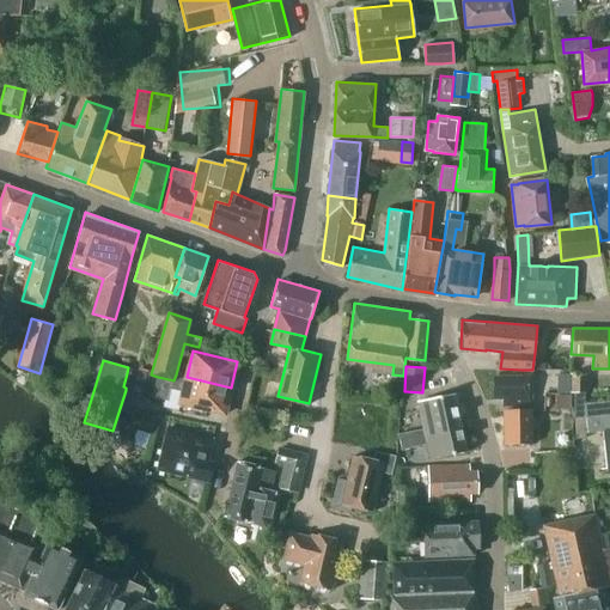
[(150,372),(139,368),(132,395),(151,400),(156,378),(148,376),(150,372)]
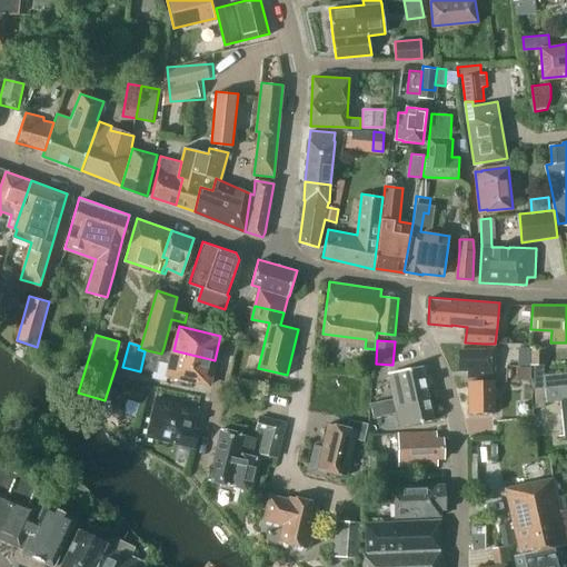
[(485,348),(465,348),(459,348),(459,369),(468,369),(469,376),(495,376),(495,348),(495,344),(485,344),(485,348)]
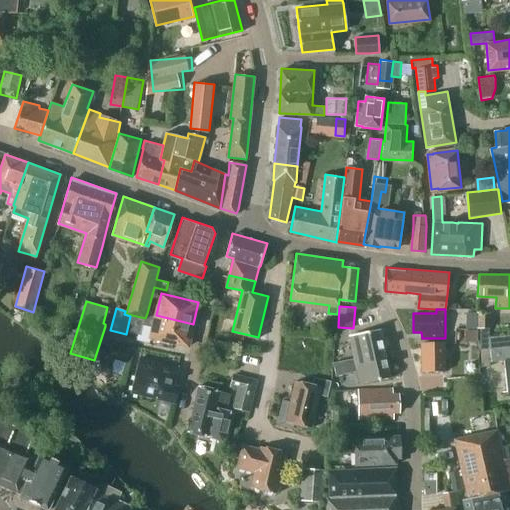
[(491,311),(478,312),(478,329),(491,329),(491,311)]
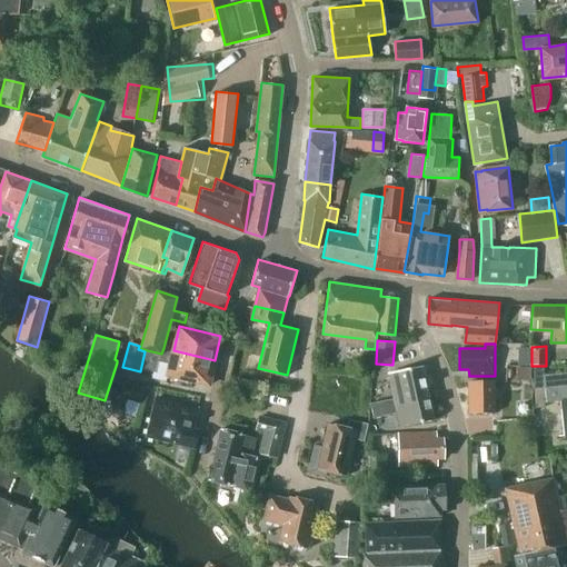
[(209,384),(215,360),(173,350),(173,351),(163,348),(161,354),(147,350),(142,368),(157,371),(159,360),(170,362),(168,374),(209,384)]
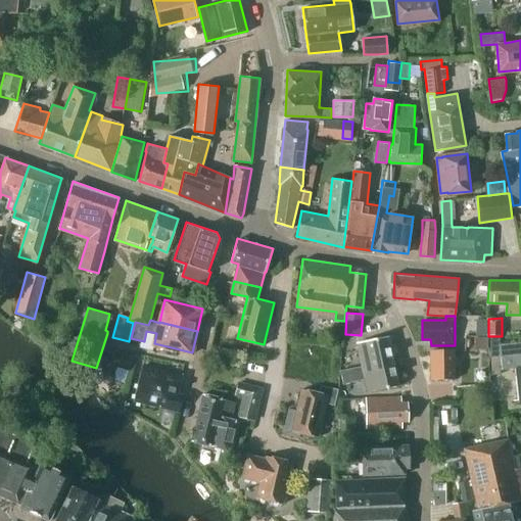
[(367,372),(395,367),(388,335),(358,341),(363,365),(365,365),(367,372)]
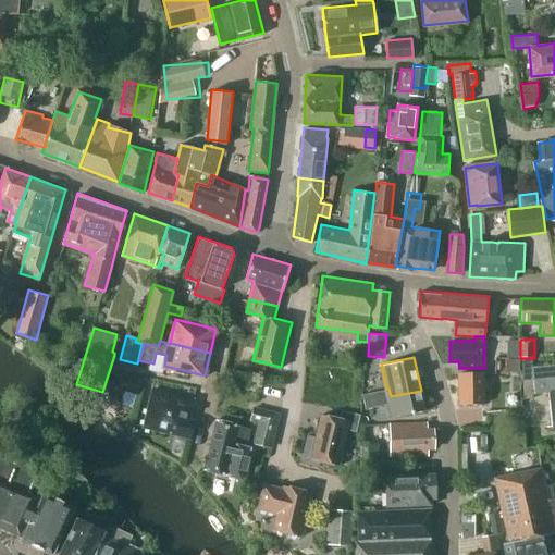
[(554,362),(532,366),(533,377),(554,374),(554,362)]
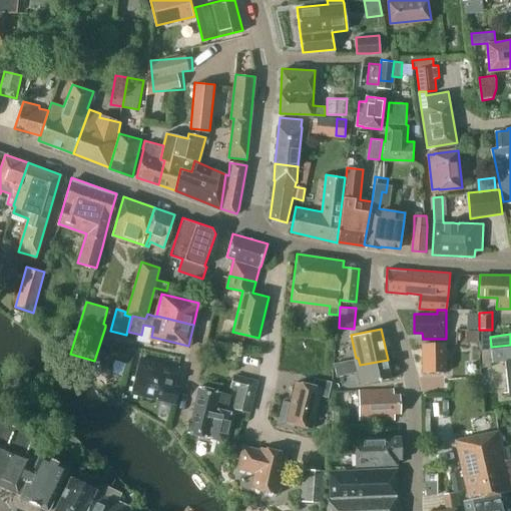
[(446,371),(445,342),(423,343),(423,371),(446,371)]
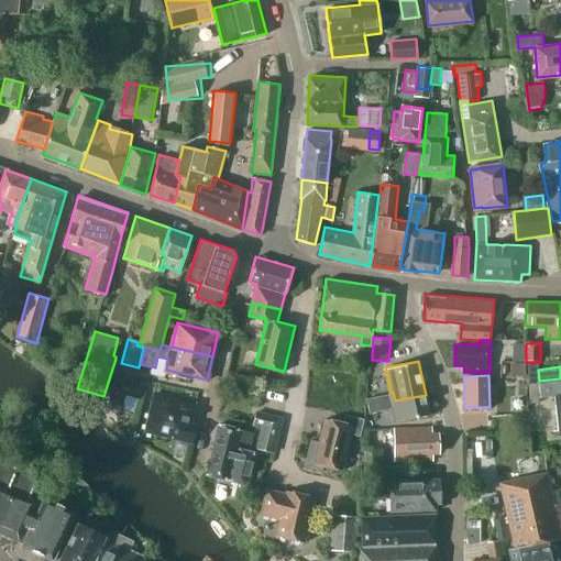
[(144,382),(132,377),(128,392),(140,396),(144,382)]
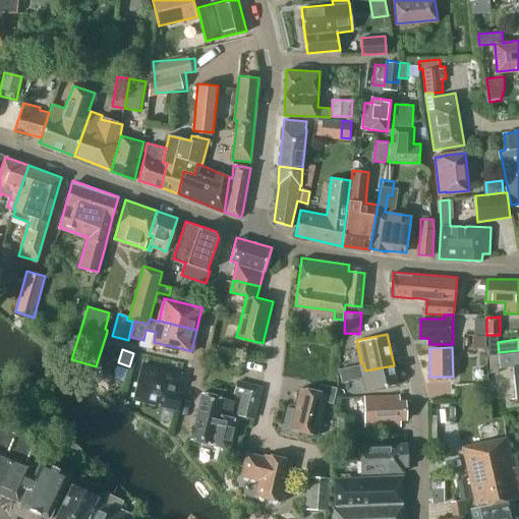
[(518,350),(499,352),(500,354),(489,355),(491,372),(500,371),(499,367),(514,365),(518,401),(518,350)]
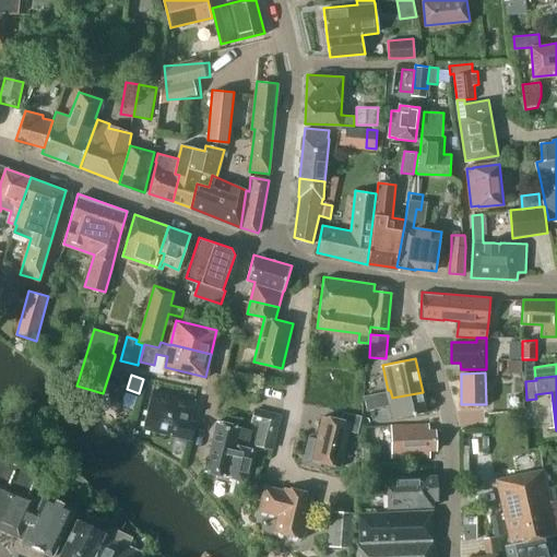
[(196,399),(154,389),(144,427),(190,438),(194,422),(190,421),(196,399)]
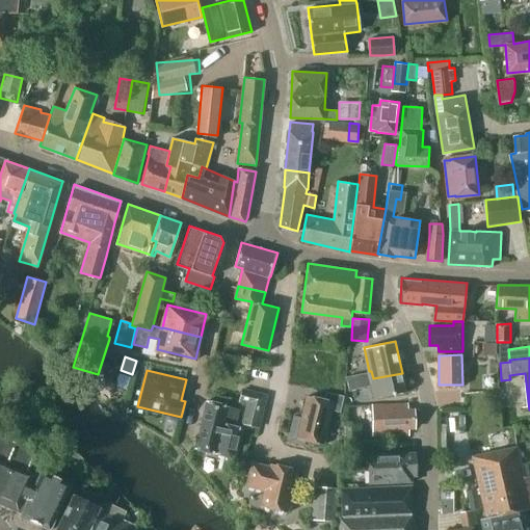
[(371,371),(369,371),(369,372),(347,376),(350,390),(371,385),(374,398),(405,391),(402,373),(373,378),(371,371)]
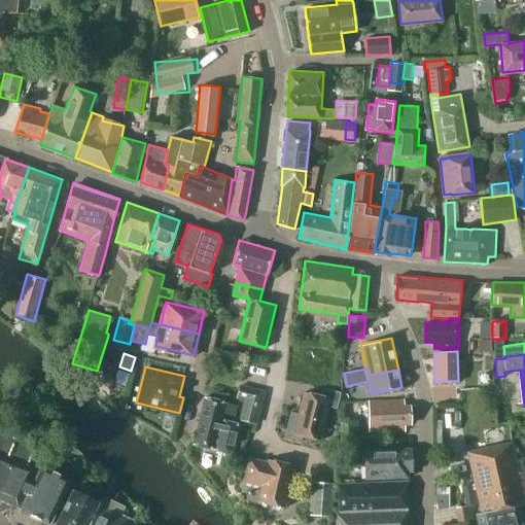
[(266,390),(241,384),(237,397),(245,399),(239,420),(257,424),(266,390)]
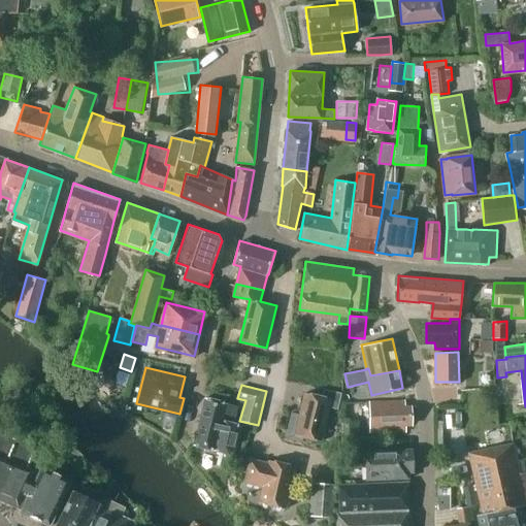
[(341,392),(324,388),(322,396),(304,392),(299,414),(292,412),(286,437),(303,441),(304,436),(321,440),(329,406),(338,408),(341,392)]
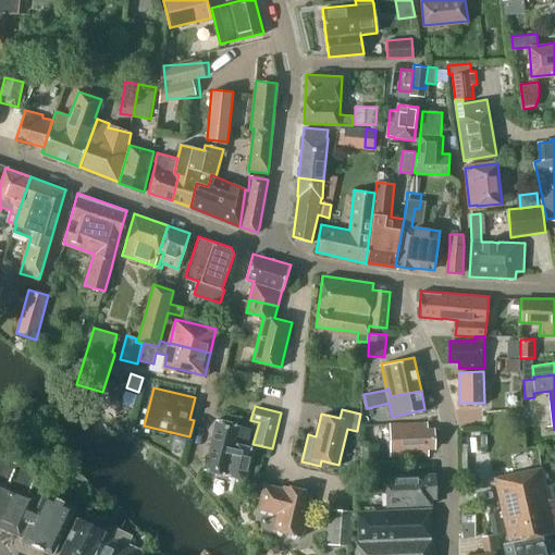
[(251,427),(217,418),(204,469),(246,479),(254,449),(251,449),(251,447),(235,443),(237,435),(248,439),(251,427)]
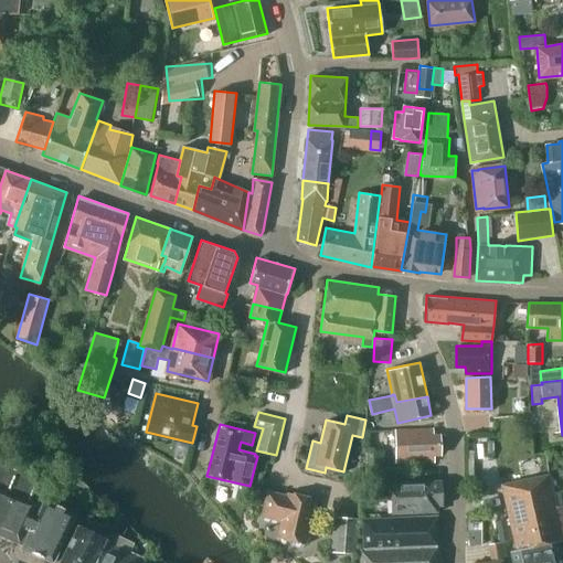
[(395,427),(395,461),(435,460),(435,454),(441,454),(439,434),(434,434),(434,427),(395,427)]
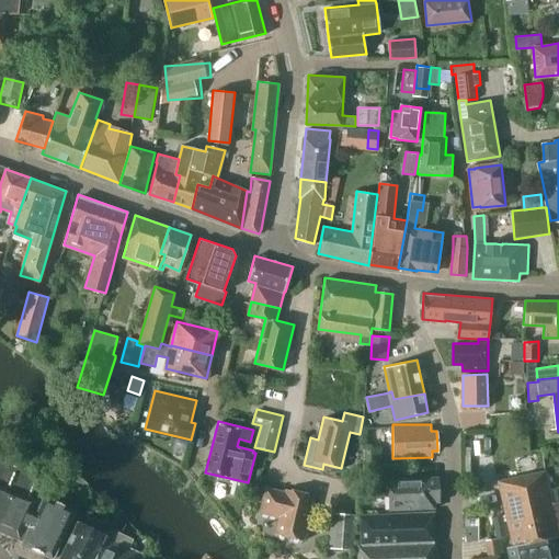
[(497,451),(495,429),(474,430),(474,452),(497,451)]
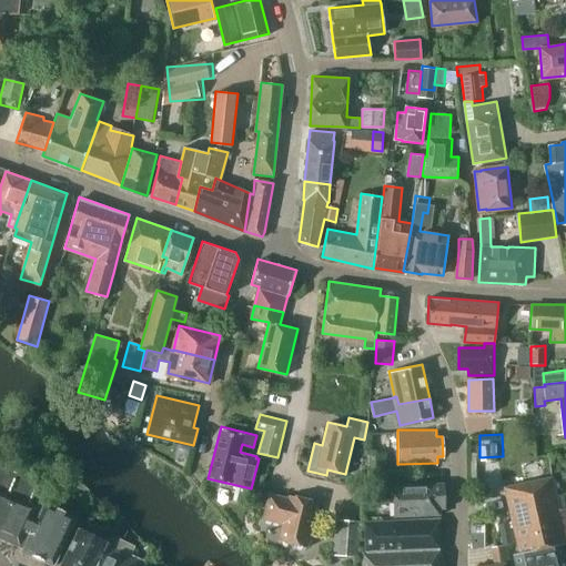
[(382,467),(381,452),(369,453),(369,467),(382,467)]
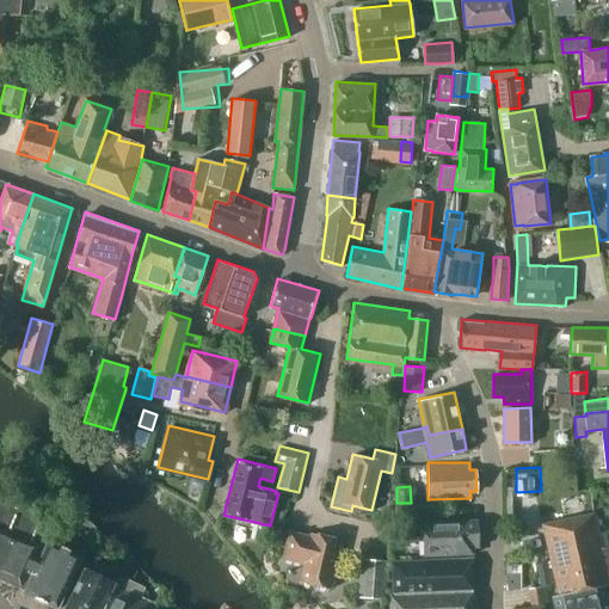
[(47,540),(44,545),(35,540),(43,521),(0,503),(0,579),(28,591),(50,541),(47,540)]
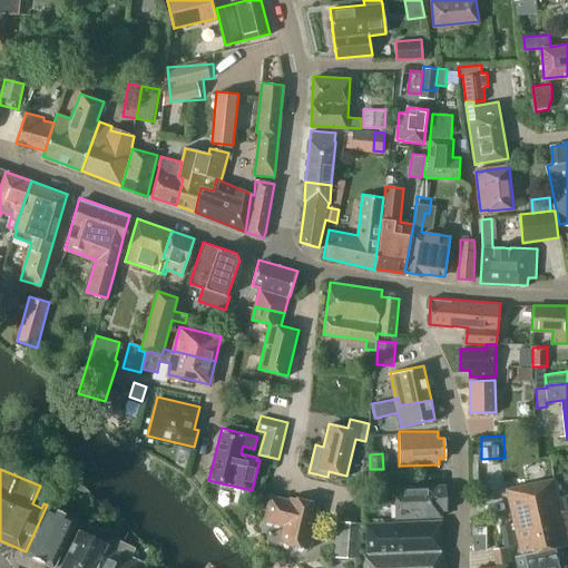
[(561,511),(554,478),(506,488),(521,554),(516,555),(518,567),(567,567),(567,558),(566,555),(565,547),(567,546),(567,510),(561,511)]
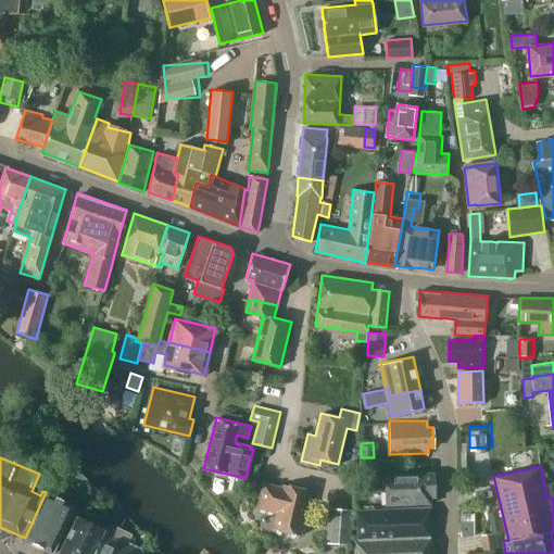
[(436,496),(435,473),(385,474),(387,504),(430,503),(430,496),(436,496)]
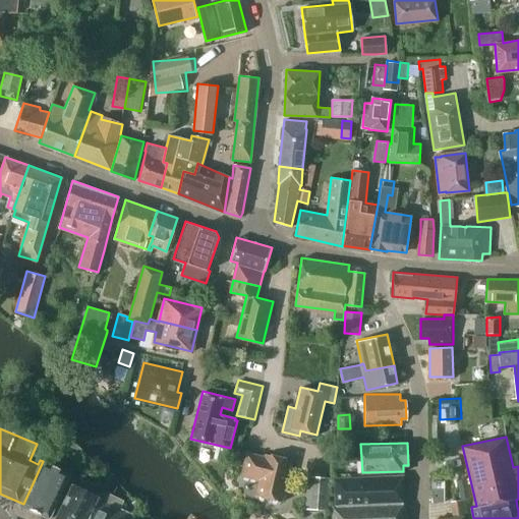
[(265,456),(246,452),(241,474),(260,478),(255,495),(282,501),(291,459),(265,453),(265,456)]
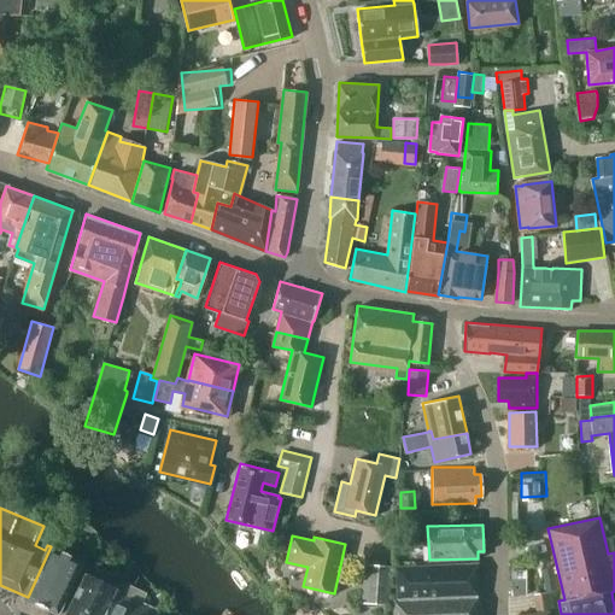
[(51,546),(28,597),(27,599),(59,614),(85,561),(52,545),(51,546)]
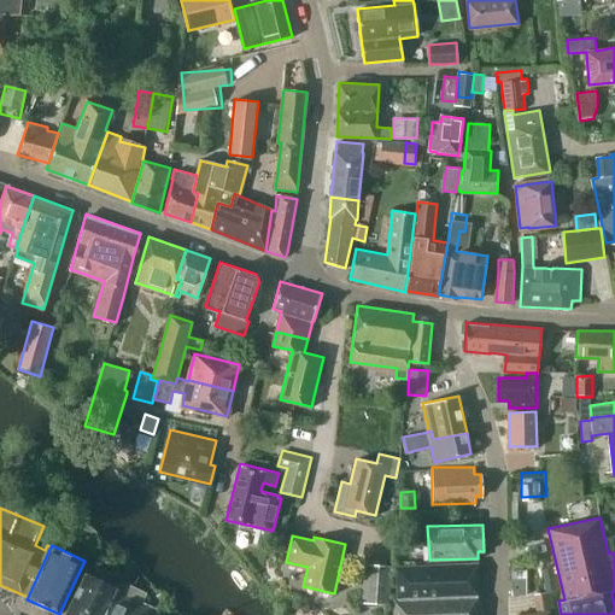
[(398,599),(479,596),(478,563),(398,564),(398,599)]
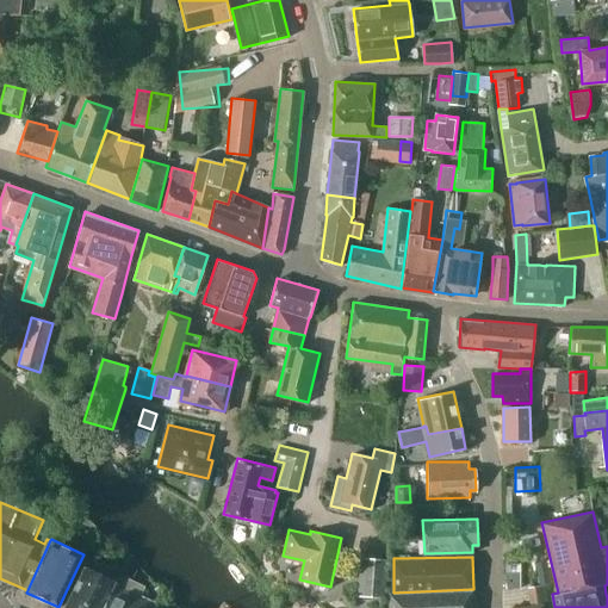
[(389,559),(363,558),(359,596),(386,597),(389,559)]
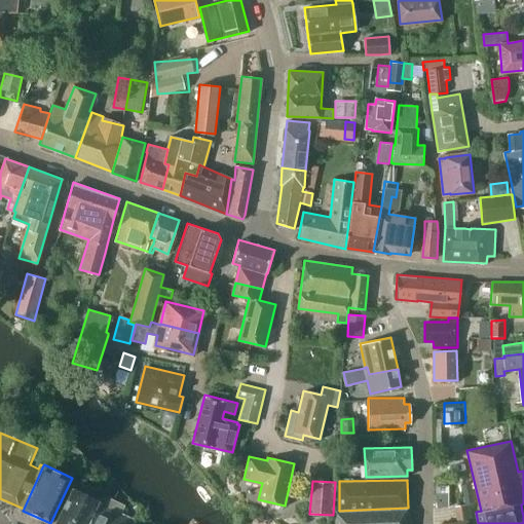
[(57,523),(89,523),(101,501),(105,493),(106,490),(101,487),(100,491),(84,484),(80,492),(74,489),(57,523)]
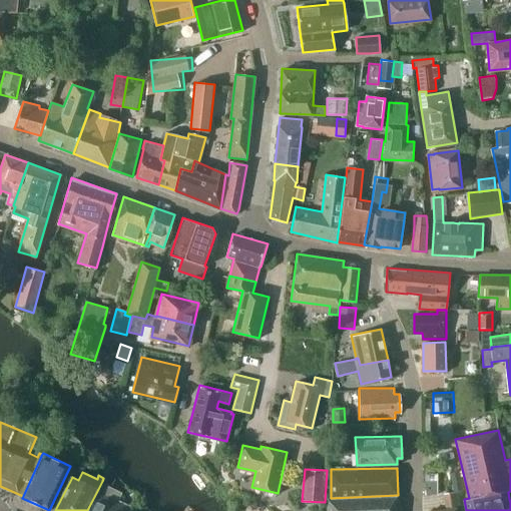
[(438,473),(426,473),(426,494),(438,494),(438,473)]
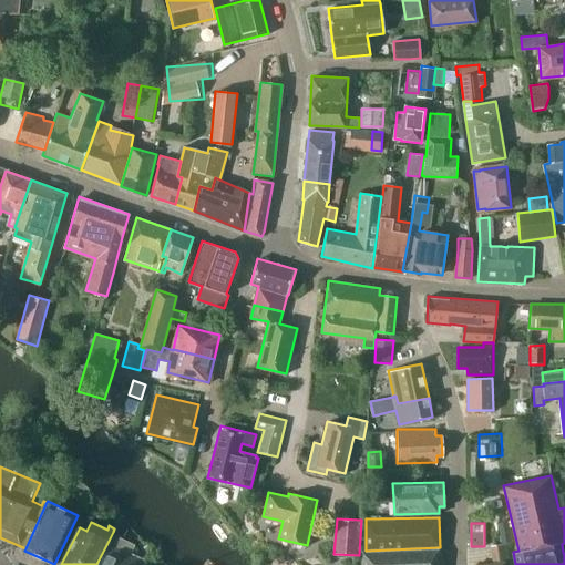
[(109,541),(96,564),(144,564),(147,560),(133,552),(136,544),(113,532),(109,541)]
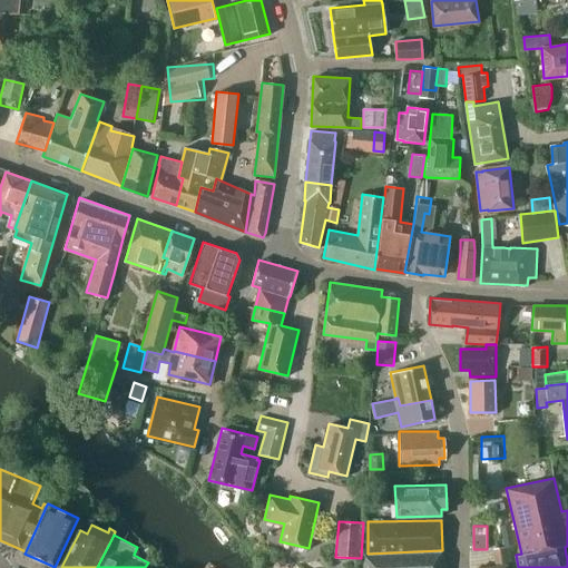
[(507,564),(505,547),(493,549),(496,566),(477,567),(507,567),(507,564)]
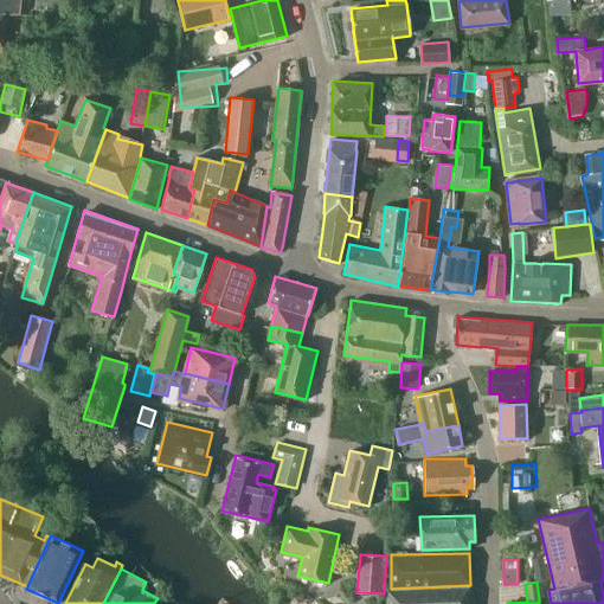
[(470,603),(470,585),(391,589),(387,590),(387,603),(470,603)]
